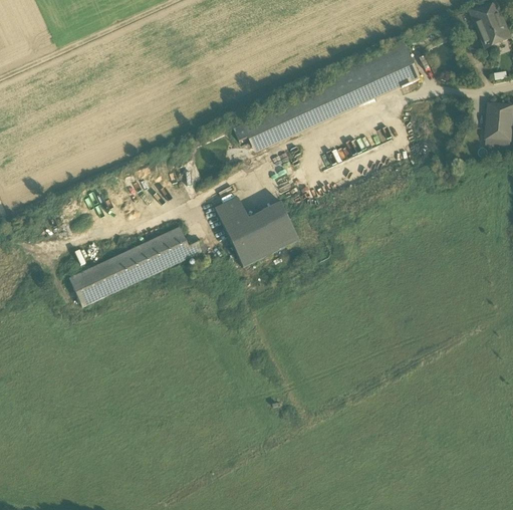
[(472,8),(476,16),(477,16),(499,7),(497,0),(491,0),(472,8)]
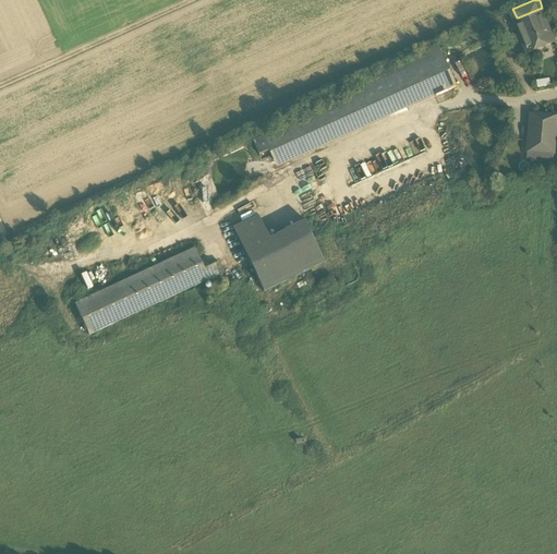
[(517,24),(529,50),(553,40),(544,21),(545,20),(546,19),(542,8),(518,17),(520,22),(517,24)]
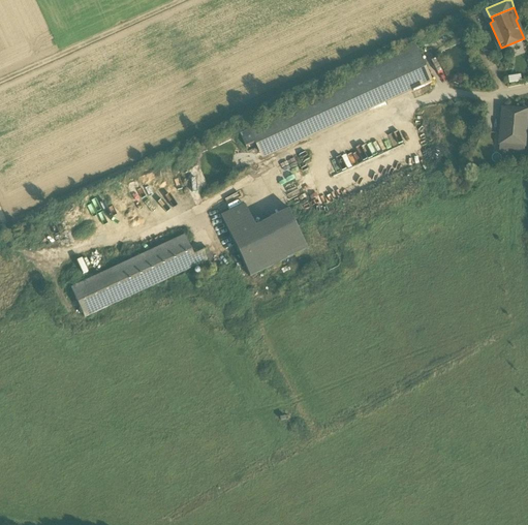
[(345,85),(251,127),(242,131),(248,145),(257,141),(264,156),(434,79),(416,39),(397,49),(390,57),(342,79),(345,85)]
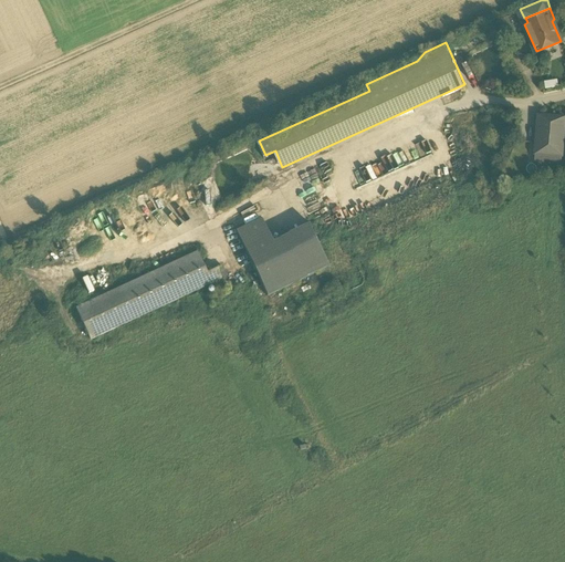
[(562,153),(563,153),(564,142),(564,131),(563,131),(564,115),(540,113),(539,129),(543,129),(542,139),(537,139),(536,151),(537,151),(562,153)]
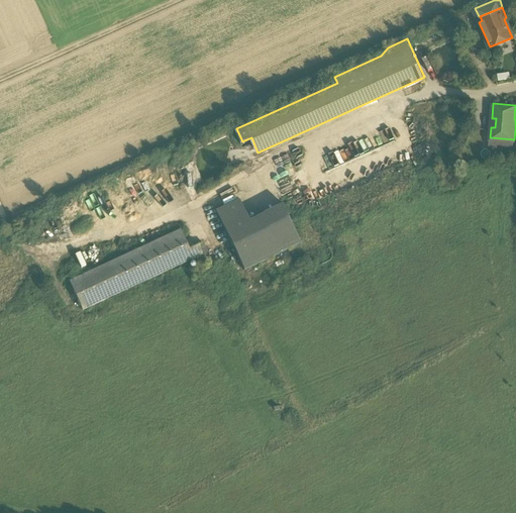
[(513,139),(491,137),(491,144),(512,146),(513,139)]
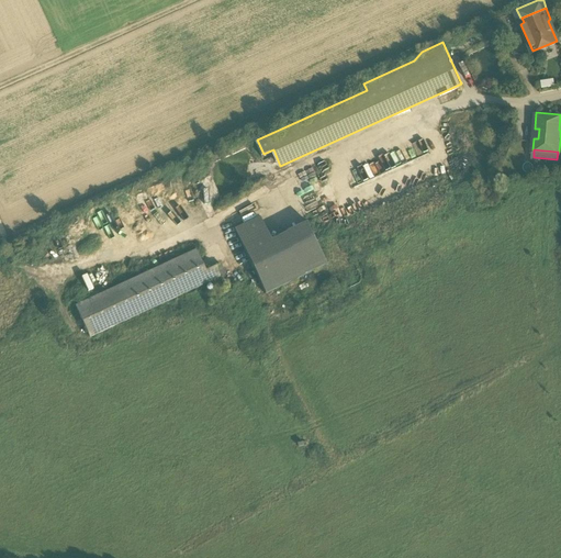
[(356,164),(347,167),(351,180),(360,177),(356,164)]
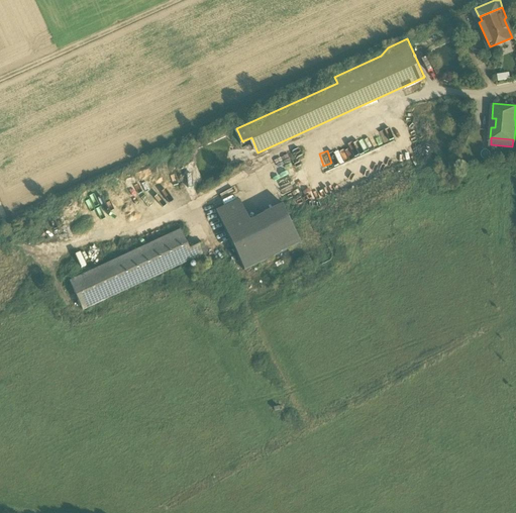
[(216,208),(244,268),(303,240),(285,202),(250,218),(239,197),(216,208)]
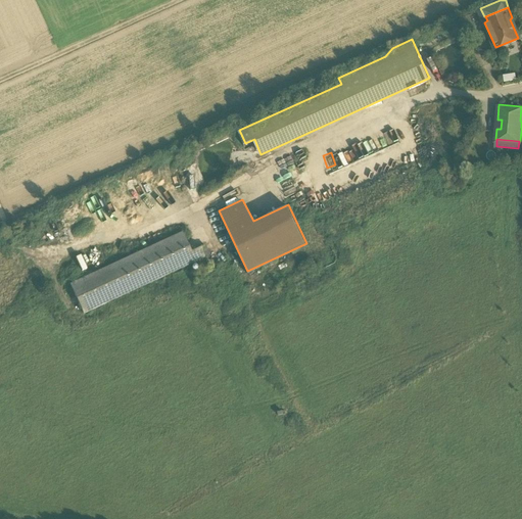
[(144,229),(132,235),(134,239),(146,233),(144,229)]
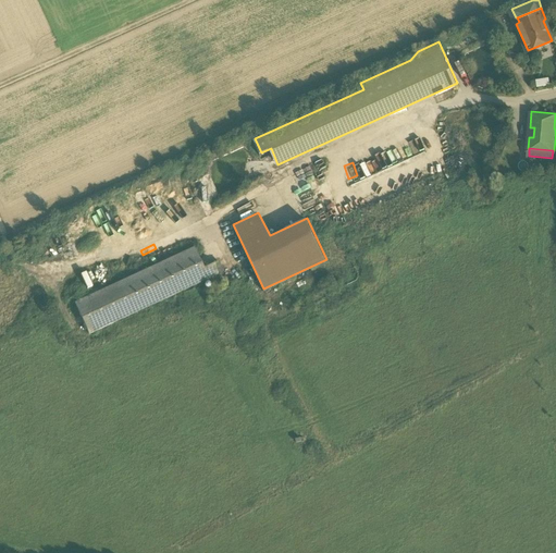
[(75,300),(89,331),(219,271),(214,261),(205,266),(195,245),(75,300)]
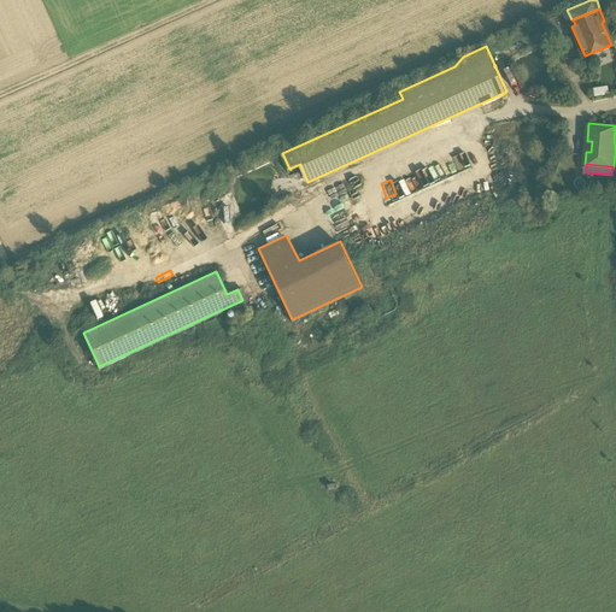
[(224,311),(228,318),(233,317),(244,311),(240,304),(224,311)]
